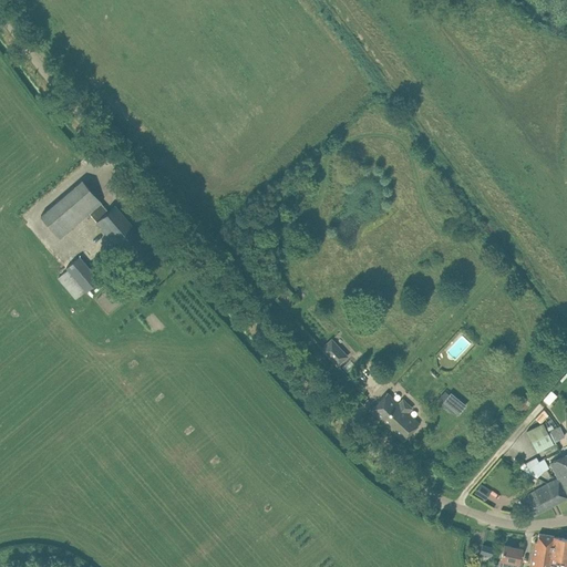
[(123,247),(137,264),(153,250),(115,205),(107,212),(101,203),(82,181),(41,215),(60,237),(90,212),(121,249),(123,247)]
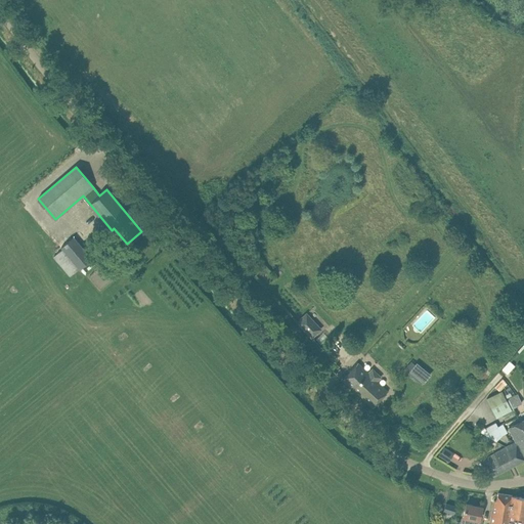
[(92,258),(73,236),(59,247),(61,249),(53,256),(70,275),(78,268),(79,269),(92,258)]
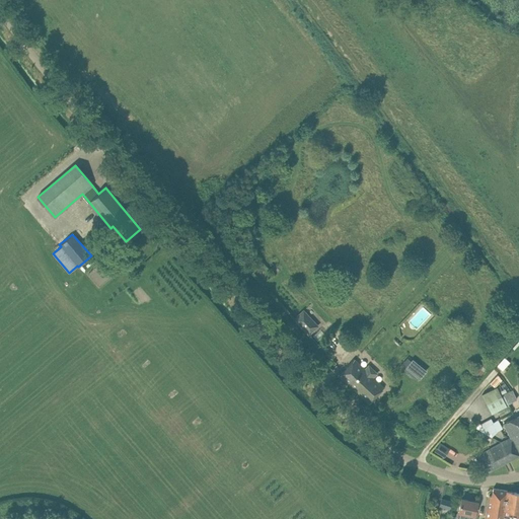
[(308,334),(317,325),(303,310),(294,319),(308,334)]
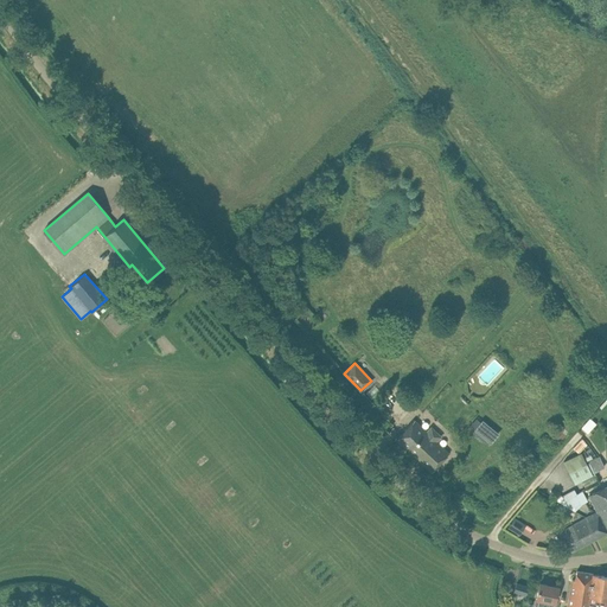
[(587,434),(598,422),(592,417),(581,429),(587,434)]
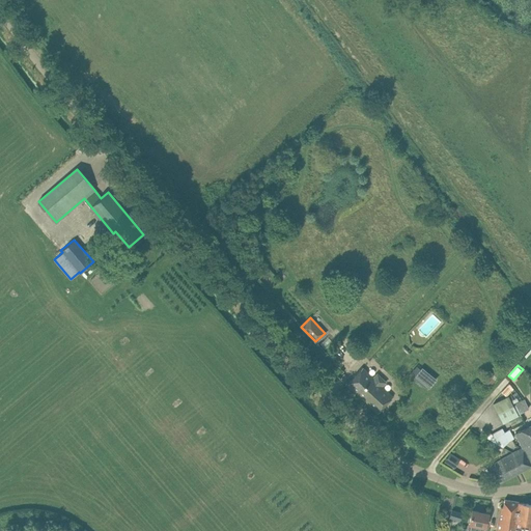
[(372,378),(362,368),(346,385),(378,413),(392,397),(383,388),(385,386),(383,385),(386,382),(376,372),(372,378)]
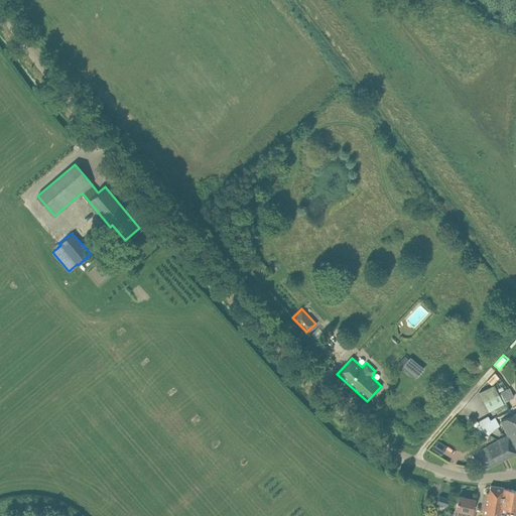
[(415,375),(421,369),(408,358),(403,365),(415,375)]
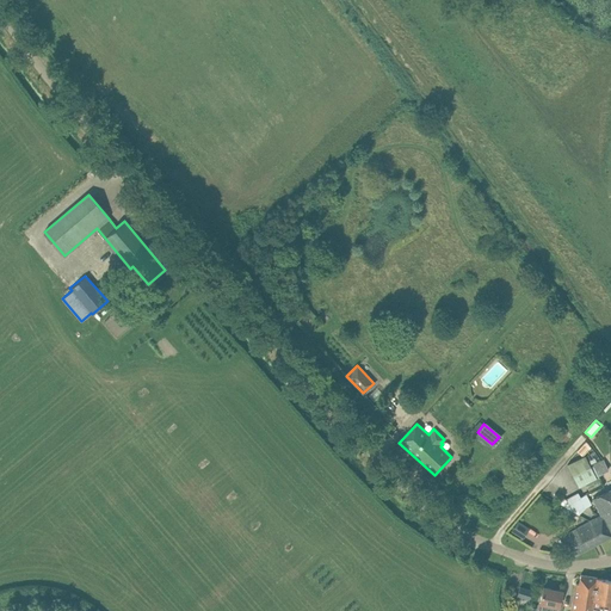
[(585,456),(568,464),(579,486),(596,477),(585,456)]
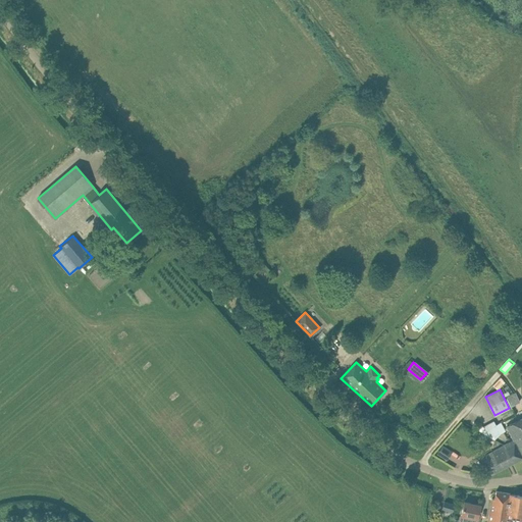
[(510,405),(518,401),(514,393),(506,397),(510,405)]
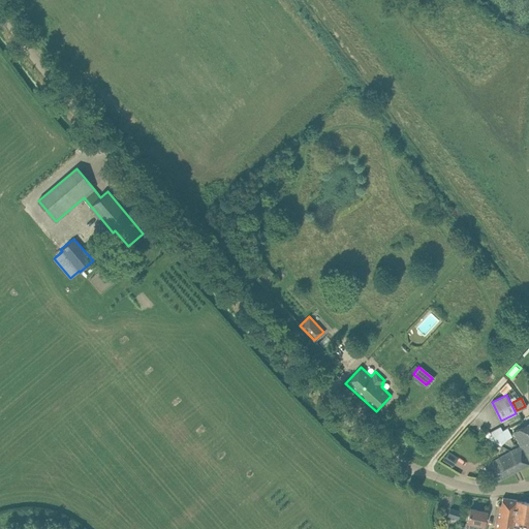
[(528,424),(514,432),(521,447),(511,452),(521,469),(528,464),(528,424)]
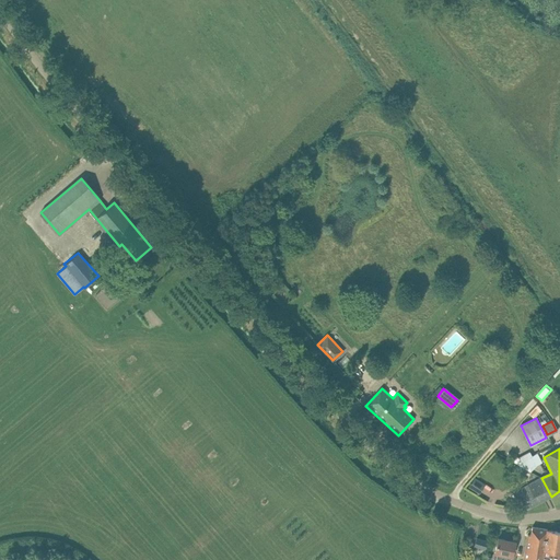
[(524,475),(526,469),(515,464),(512,469),(524,475)]
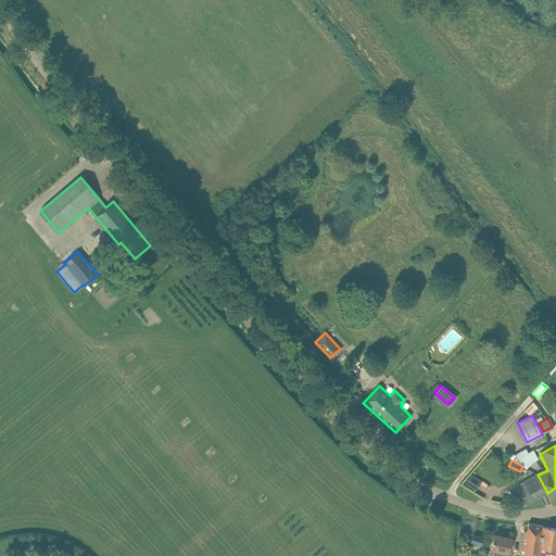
[(472,474),(467,482),(477,489),(482,480),(472,474)]
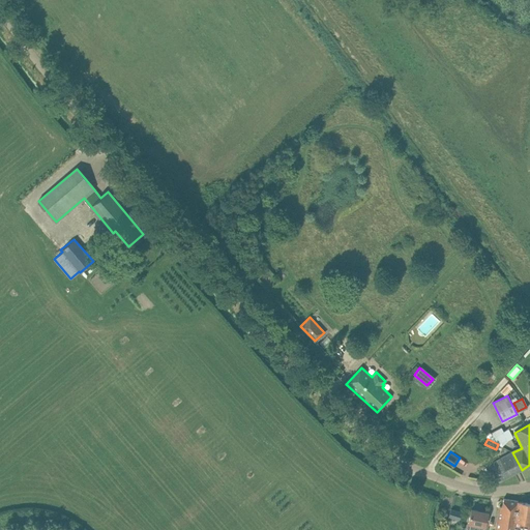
[(497,461),(488,466),(497,482),(522,470),(512,452),(497,461)]
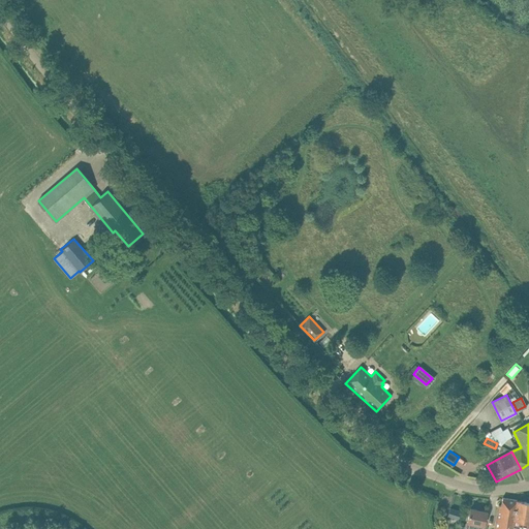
[(511,528),(512,527),(528,528),(528,501),(502,498),(501,505),(498,504),(494,528),(511,528)]
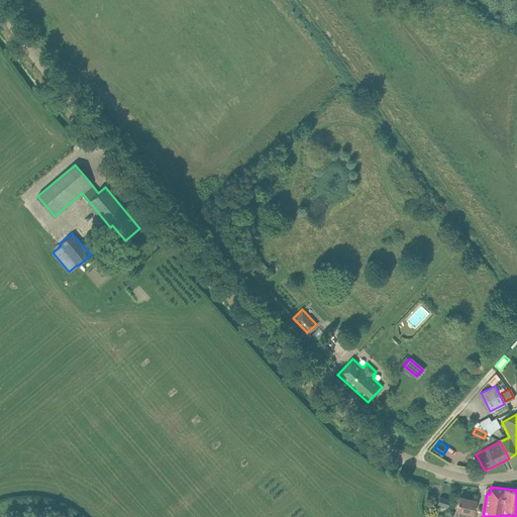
[(449,499),(439,496),(437,503),(447,507),(449,499)]
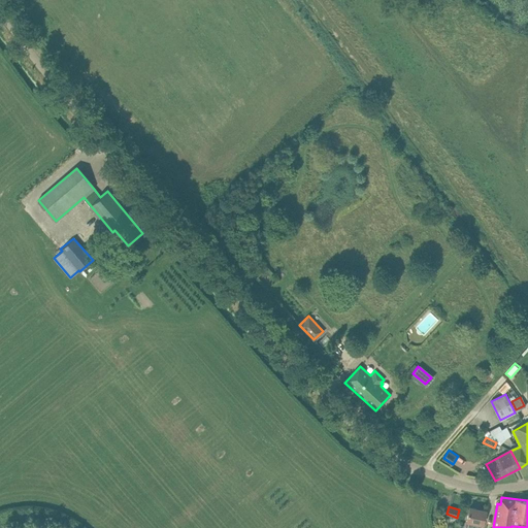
[(486,510),(469,507),(464,527),(477,527),(479,527),(484,527),(485,523),(483,523),(486,510)]
